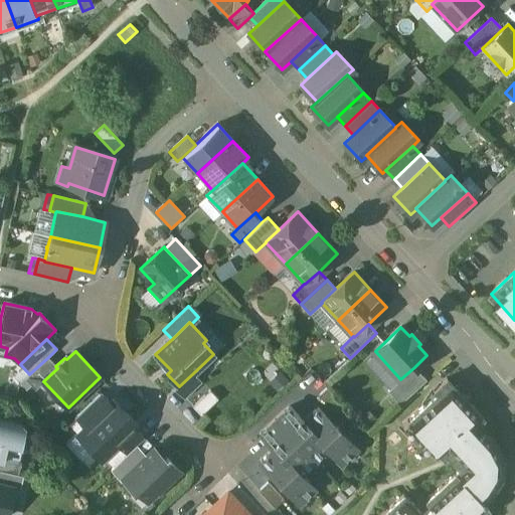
[(56,365),(48,357),(29,374),(25,378),(35,389),(44,382),(43,381),(57,368),(55,366),(56,365)]
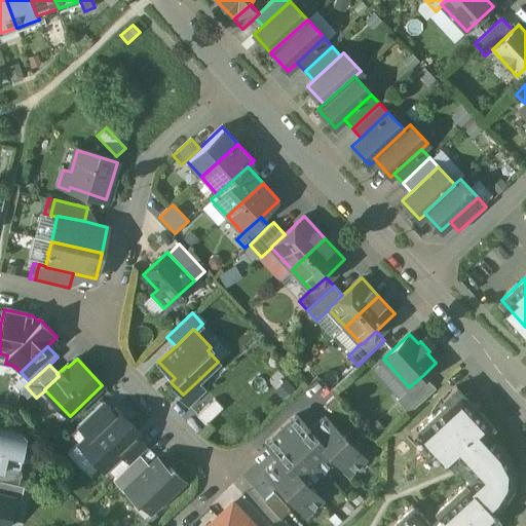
[(409,387),(397,400),(409,413),(436,388),(423,375),(409,387)]
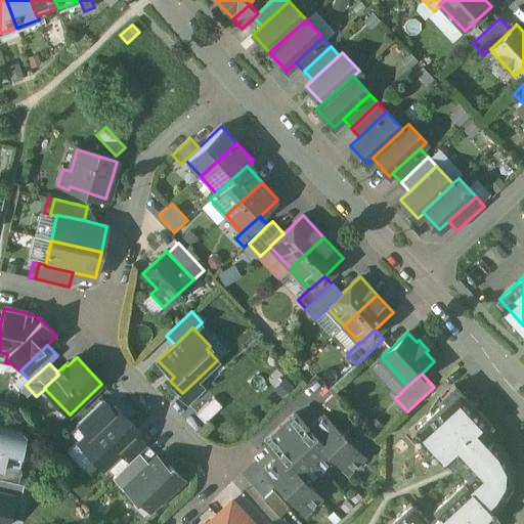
[(206,389),(197,380),(182,393),(181,392),(178,395),(187,405),(206,389)]
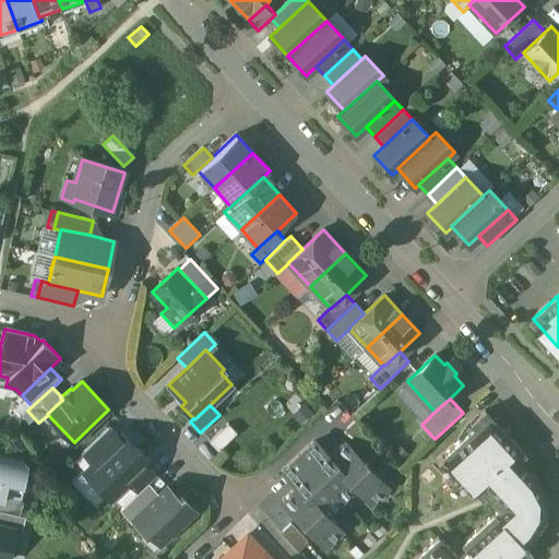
[(458,558),(438,536),(413,558),(523,558),(531,552),(523,544),(528,537),(532,532),(533,533),(536,526),(538,520),(539,512),(533,504),(539,498),(537,489),(535,484),(532,478),(531,479),(524,471),(518,476),(510,467),(524,453),(485,411),(471,424),(474,427),(437,462),(456,483),(462,478),(480,499),(486,495),(491,501),(499,509),(494,513),(461,544),(466,549),(458,558)]
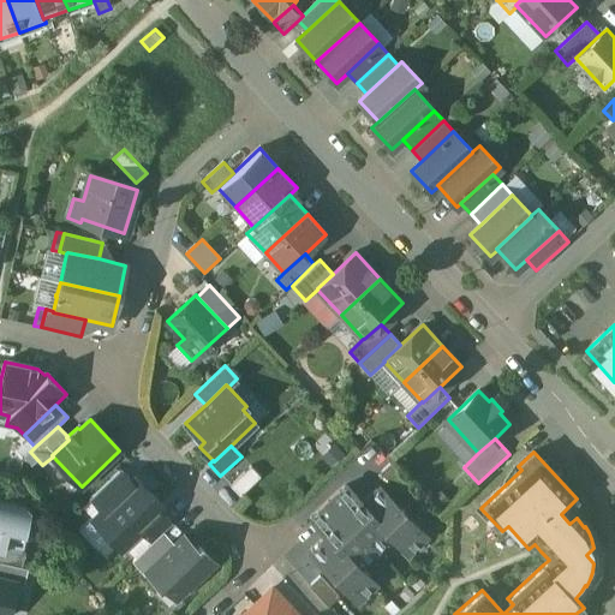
[(410,484),(390,463),(380,472),(400,494),(410,484)]
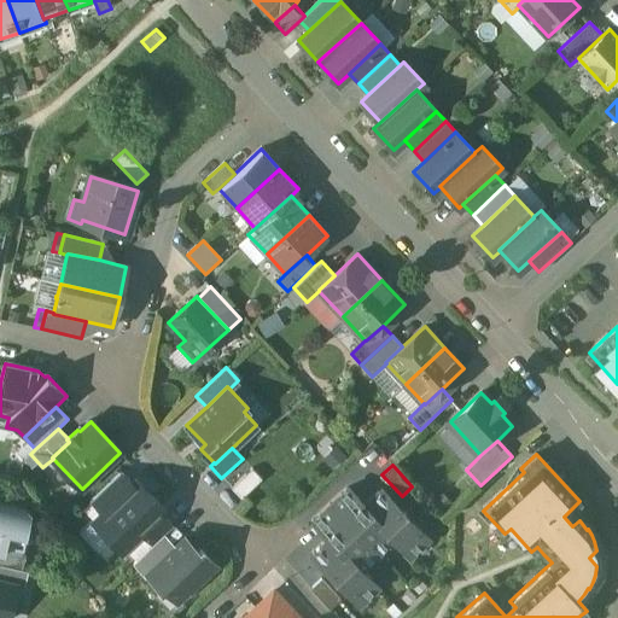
[(262,479),(252,470),(234,489),(244,499),(262,479)]
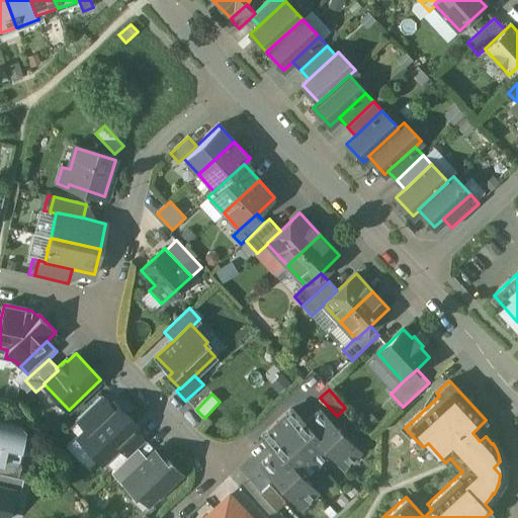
[(101,395),(75,420),(84,429),(110,405),(101,395)]
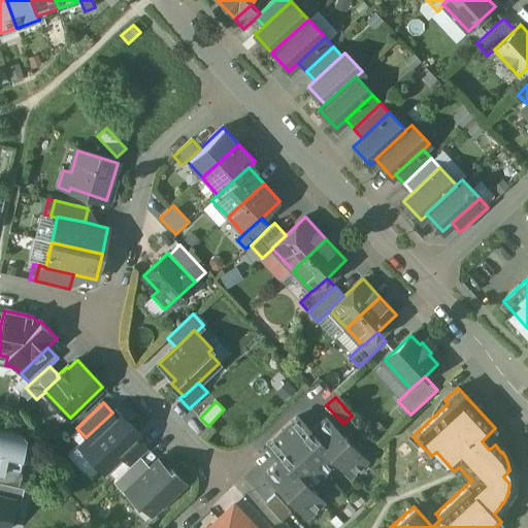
[(86,437),(79,444),(105,471),(121,456),(138,439),(141,436),(116,409),(112,413),(86,437)]
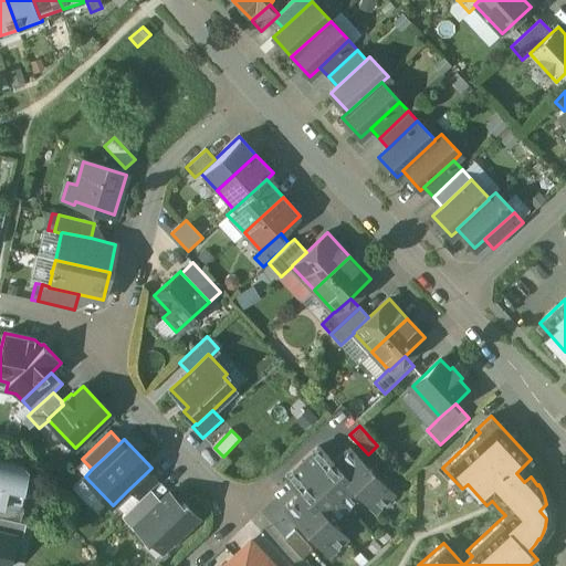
[(349,448),(334,462),(318,447),(303,462),(345,506),(360,493),(375,509),(392,493),(349,448)]
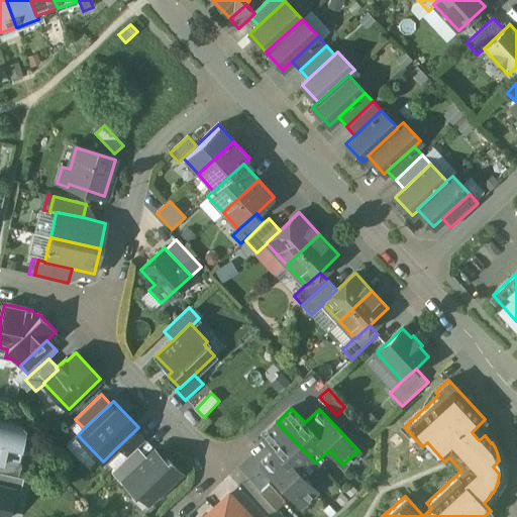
[(19,422),(0,417),(0,459),(17,463),(17,462),(25,428),(19,422)]
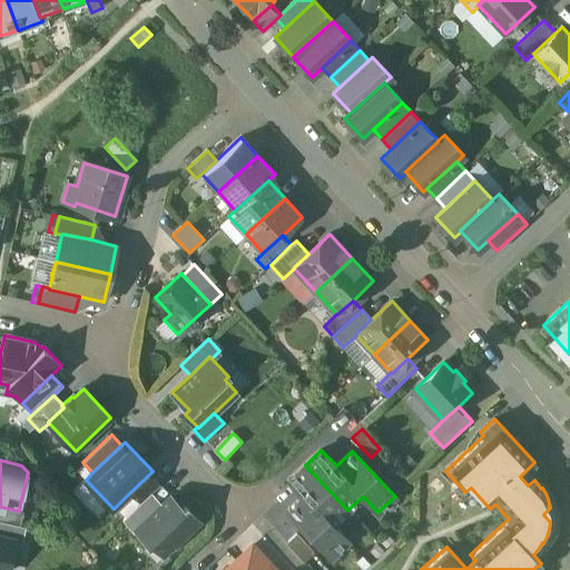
[(347,510),(305,465),(288,481),(304,497),(288,511),(331,557),(349,541),(333,524),(347,510)]
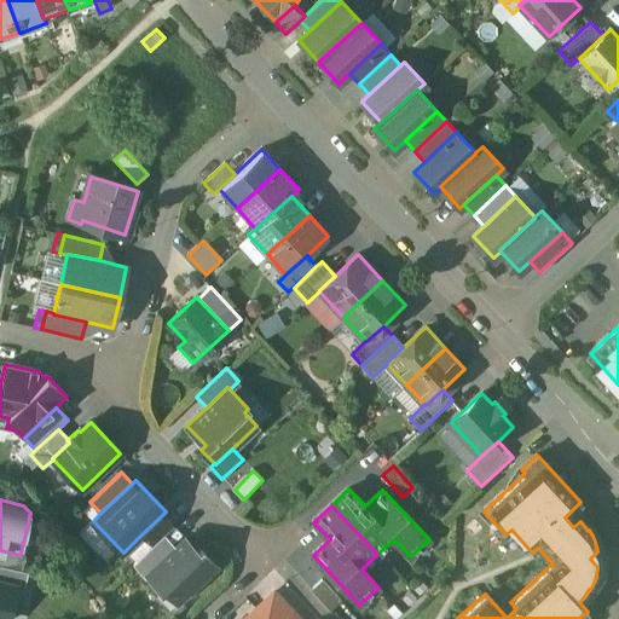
[(162,515),(142,534),(152,547),(165,534),(173,526),(162,515)]
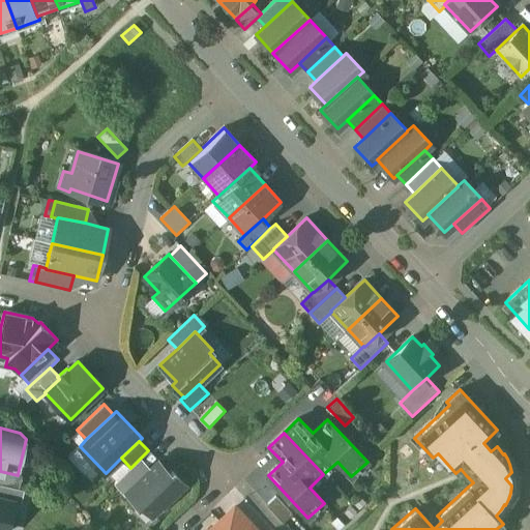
[(130,468),(124,473),(135,483),(150,468),(141,458),(130,468)]
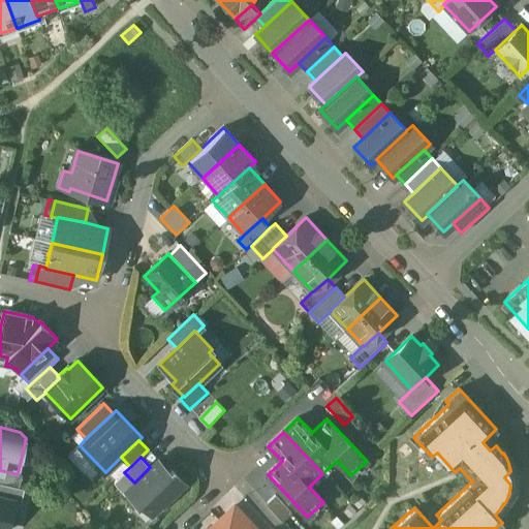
[(169,472),(157,460),(150,467),(134,483),(126,491),(138,504),(143,501),(154,512),(185,484),(172,470),(169,472)]
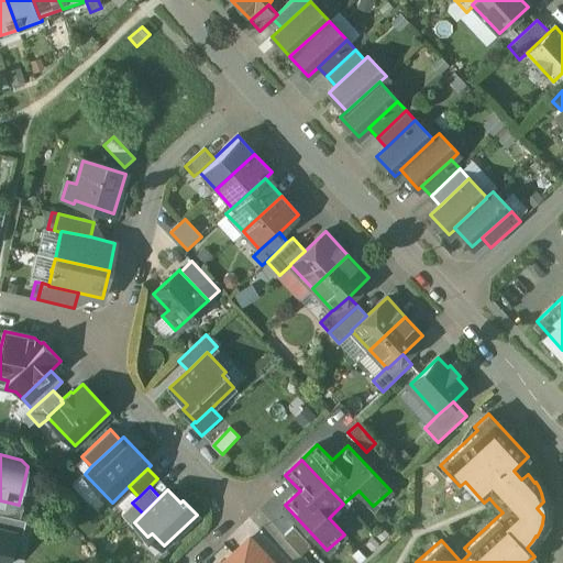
[(19,505),(0,500),(0,515),(21,519),(24,505),(19,504),(19,505)]
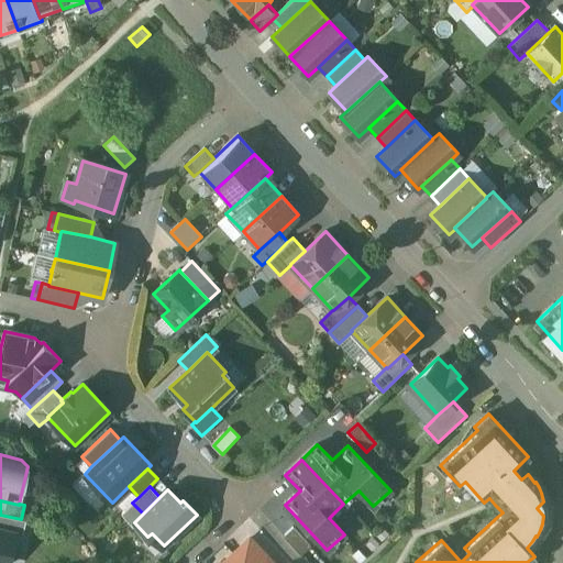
[(132,503),(121,514),(132,525),(134,522),(143,514),(132,503)]
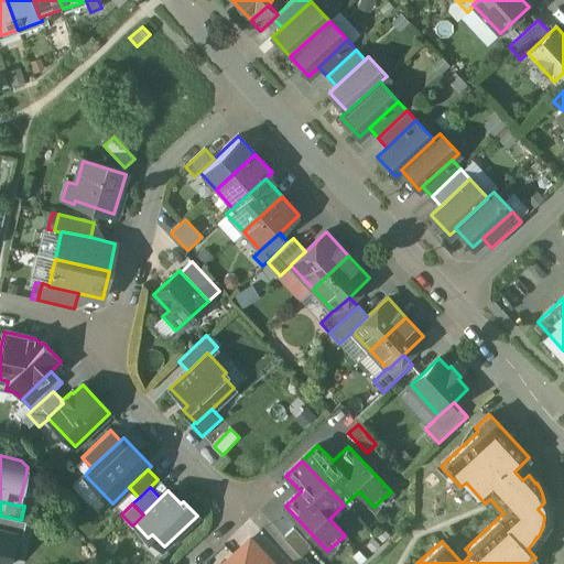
[(21,520),(0,516),(0,530),(14,533),(13,537),(22,539),(26,522),(21,520)]
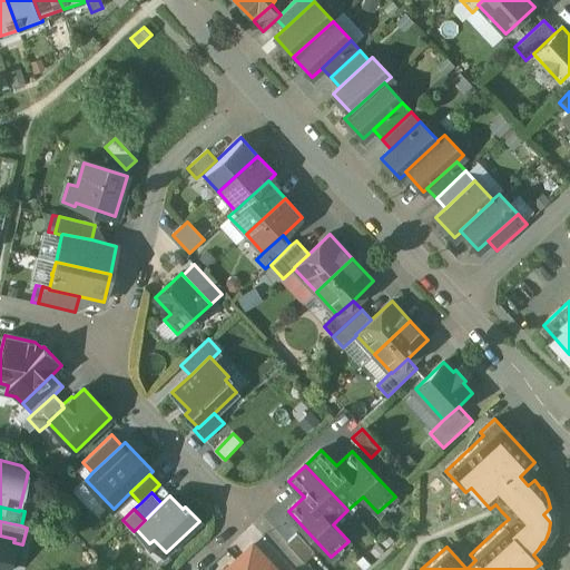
[(314,553),(296,534),(286,543),(305,562),(314,553)]
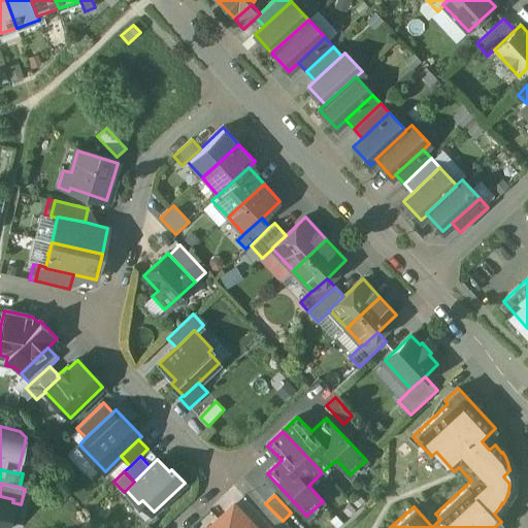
[(0,496),(0,527),(6,527),(12,502),(13,499),(0,496)]
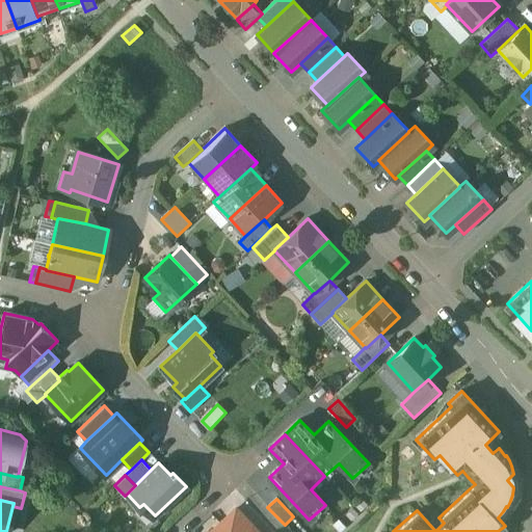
[(257,531),(236,509),(211,531),(257,531)]
